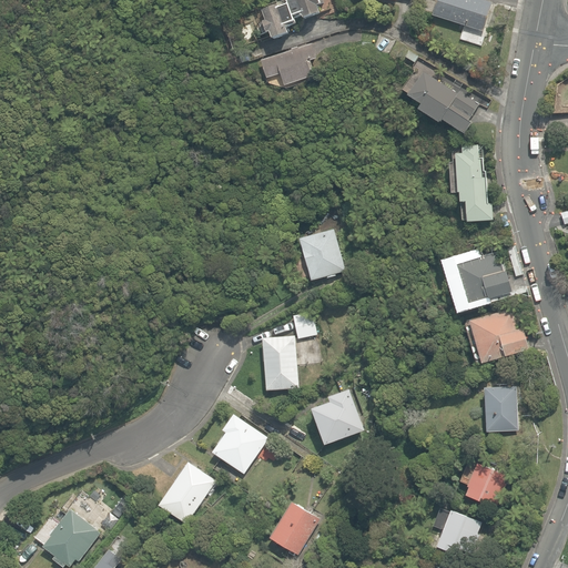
[(286,0),(288,4),(294,17),(302,13),(304,19),(320,13),(317,6),(322,4),(320,0),(286,0)]
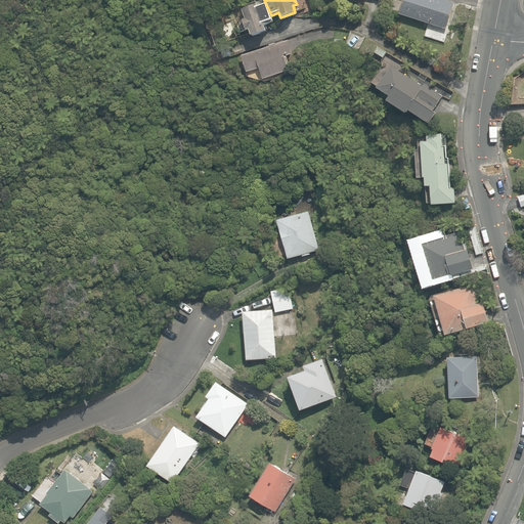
[(403,0),(399,14),(446,29),(454,3),(445,0),(403,0)]
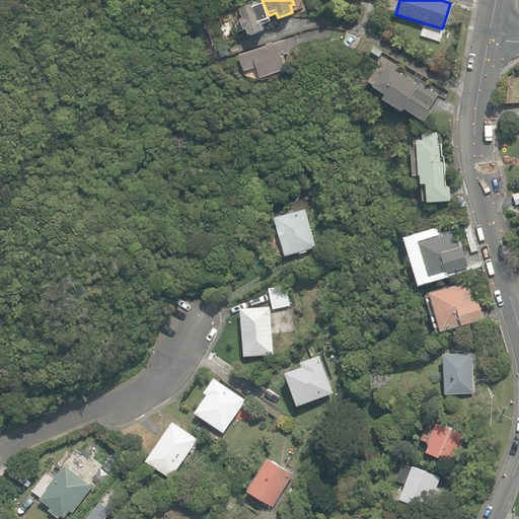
[(269,15),(264,4),(254,7),(254,5),(239,10),(243,20),(237,22),(238,25),(235,26),(237,33),(247,29),(249,35),(265,30),(262,23),(270,20),(269,15)]
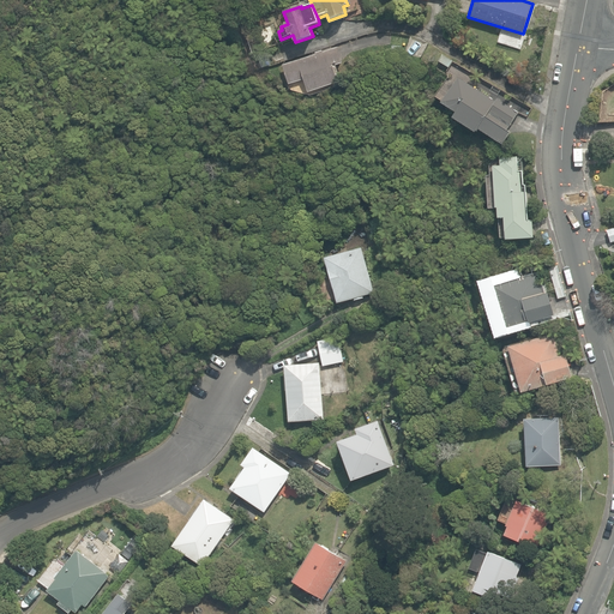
[(304,79),(308,92),(337,83),(335,76),(338,74),(336,66),(342,64),(337,48),(323,53),(323,50),(315,53),(315,54),(283,65),(289,84),(304,79)]
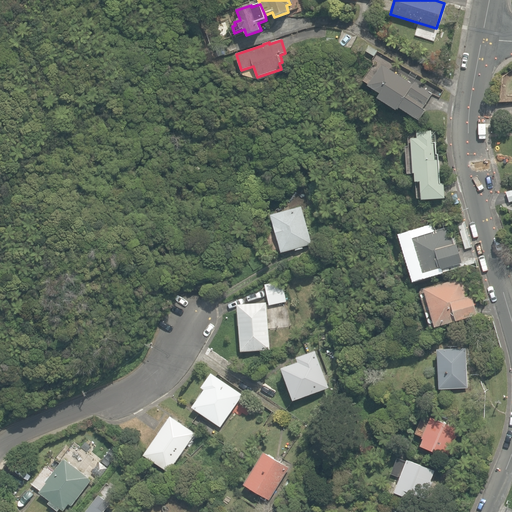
[(370,45),(365,51),(374,57),(378,51),(370,45)]
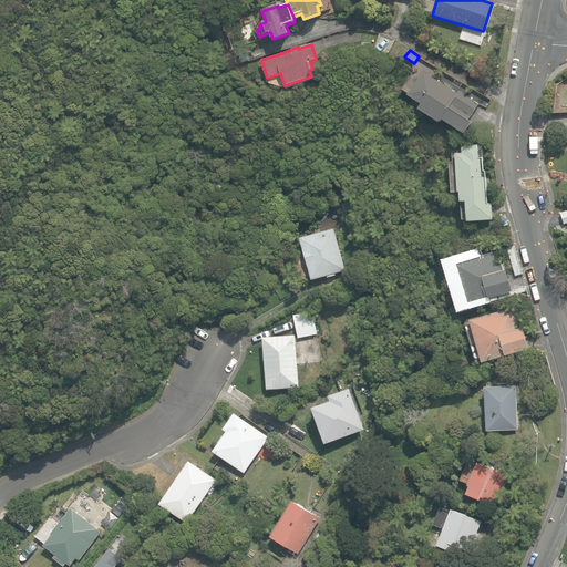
[(441,121),(464,135),(472,124),(467,121),(478,105),(460,92),(457,94),(423,72),(408,95),(421,104),(418,110),(439,123),(441,121)]
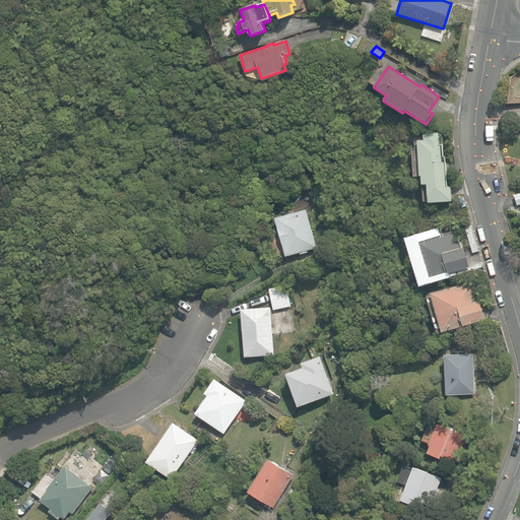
[(427,186),(428,204),(452,202),(451,186),(446,186),(445,157),(443,157),(443,144),(439,144),(438,132),(423,133),(424,141),(417,142),(419,176),(420,176),(421,186),(427,186)]
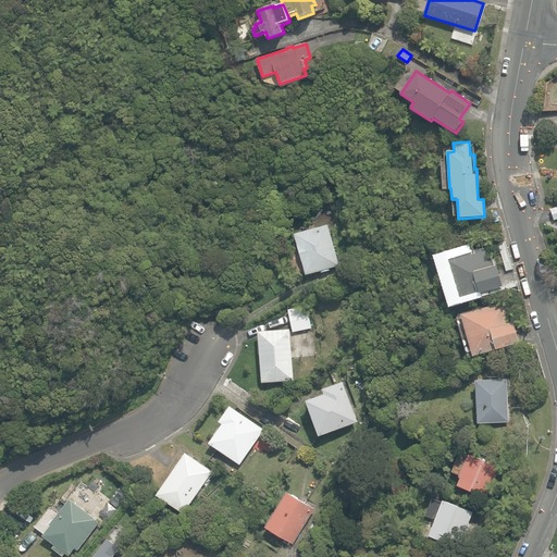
[(295,235),(307,276),(339,267),(327,225),(295,235)]
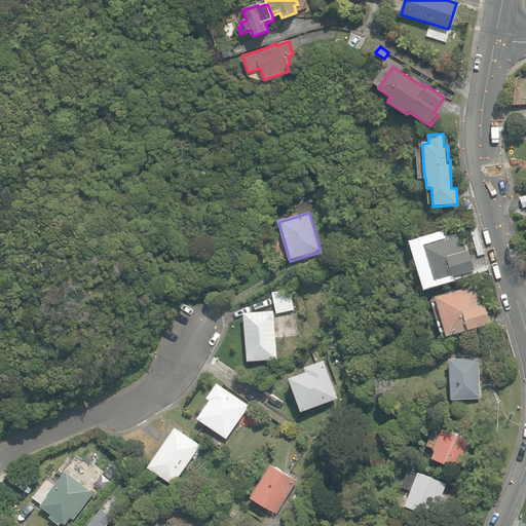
[(416,246),(427,285),(475,271),(468,252),(464,253),(458,233),(420,243),(418,245),(416,246)]
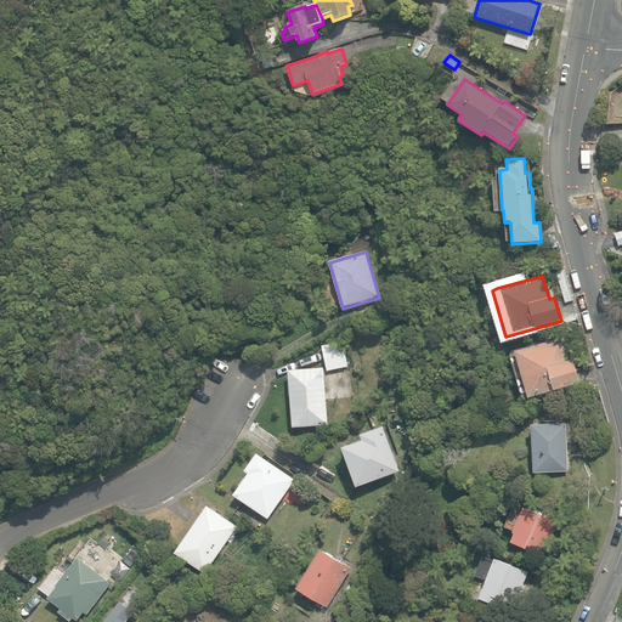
[(510,354),(524,400),(582,384),(575,360),(569,362),(561,339),(510,354)]
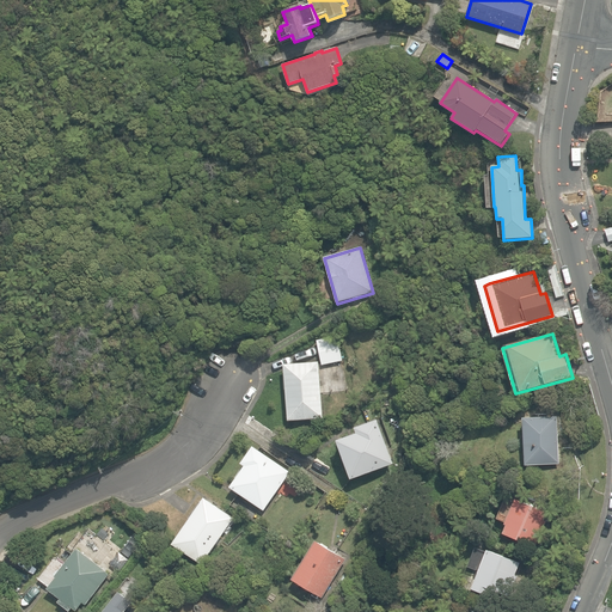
[(341,367),(340,361),(343,361),(337,336),(317,341),(322,365),(326,363),(329,369),(341,367)]
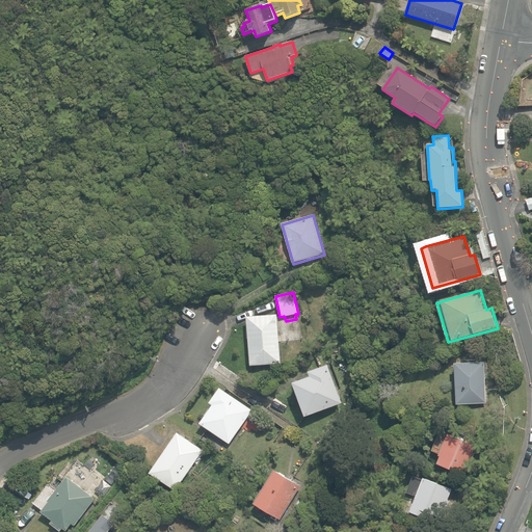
[(247,316),(251,365),(282,363),(277,314),(247,316)]
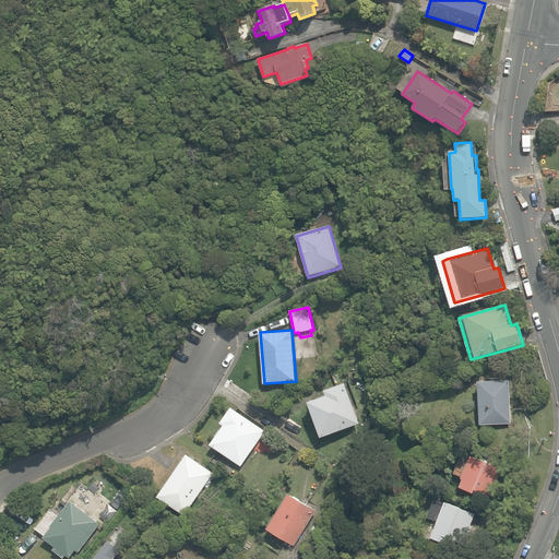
[(478,381),(479,424),(511,423),(509,380),(478,381)]
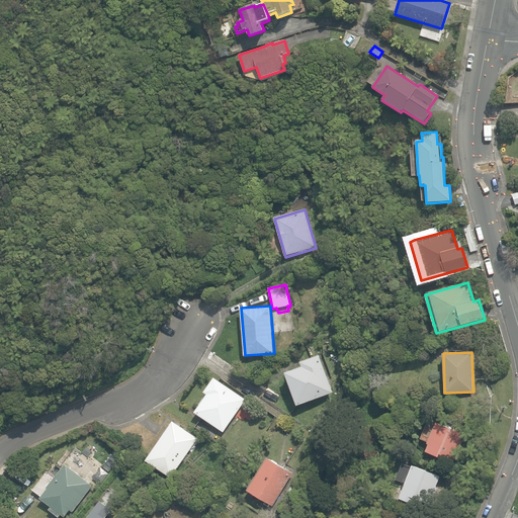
[(286,371),(297,405),(333,392),(320,354),(300,361),(303,366),(286,371)]
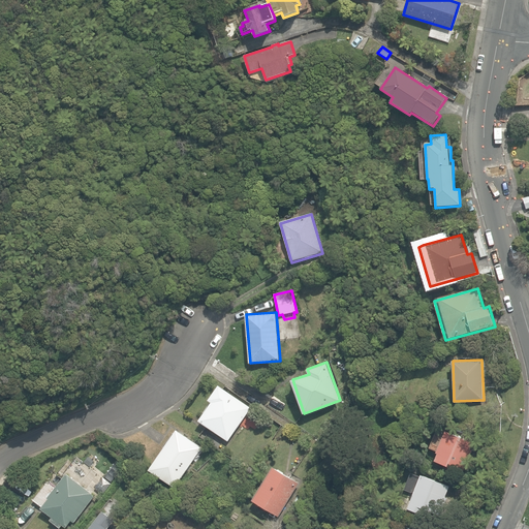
[(199,421),(228,440),(251,407),(219,384),(209,400),(212,402),(199,421)]
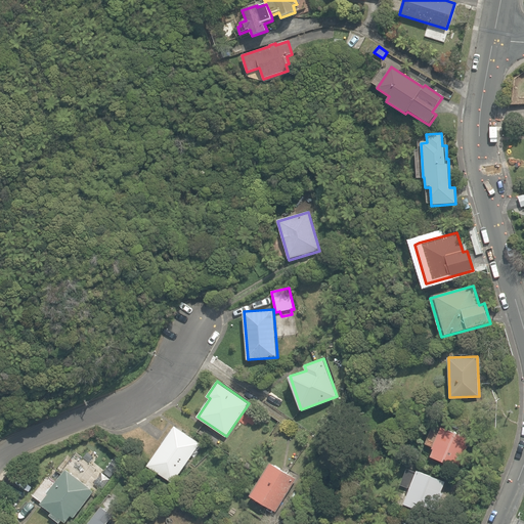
[(429,428),(431,422),(420,418),(417,423),(429,428)]
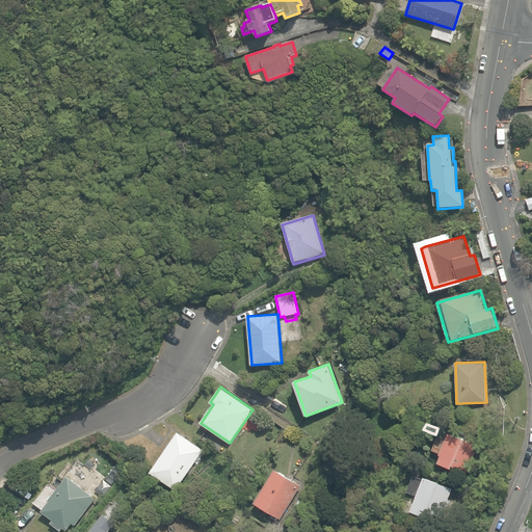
[(150,472),(176,489),(204,450),(178,432),(150,472)]
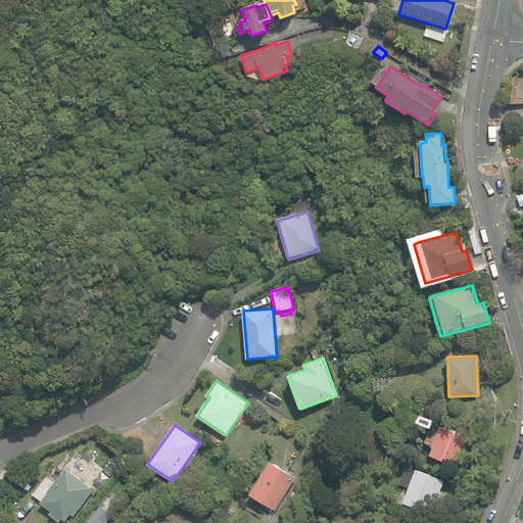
[(430,456),(459,467),(467,444),(464,443),(467,436),(440,425),(431,446),(433,447),(430,456)]
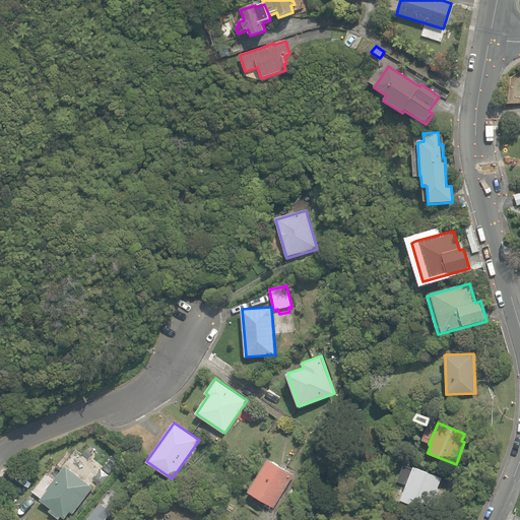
[(249,492),(274,507),(295,474),(268,458),(249,492)]
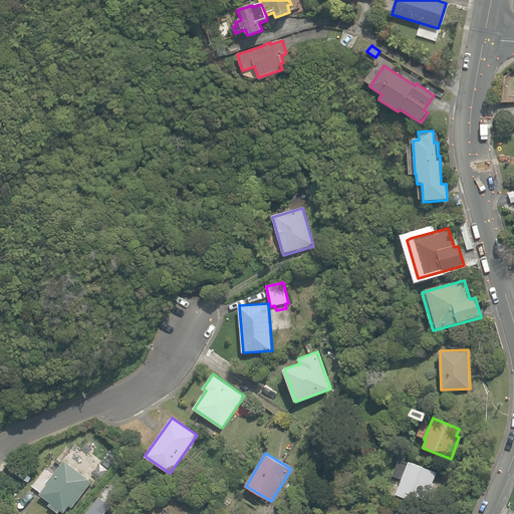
[(49,505),(59,513),(61,510),(64,512),(70,505),(72,507),(91,482),(89,480),(90,479),(65,460),(65,461),(64,461),(53,474),(45,468),(32,485),(41,492),(40,493),(51,502),(49,505)]
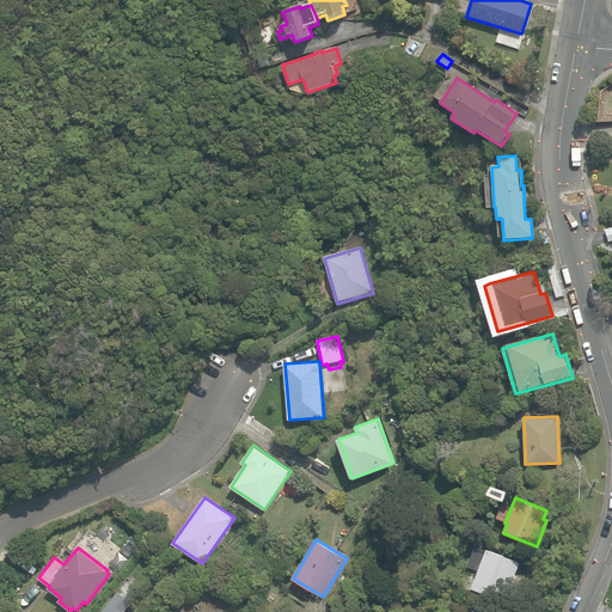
[(493,589),(508,597),(518,575),(515,575),(520,562),(488,549),(472,588),(490,595),(493,589)]
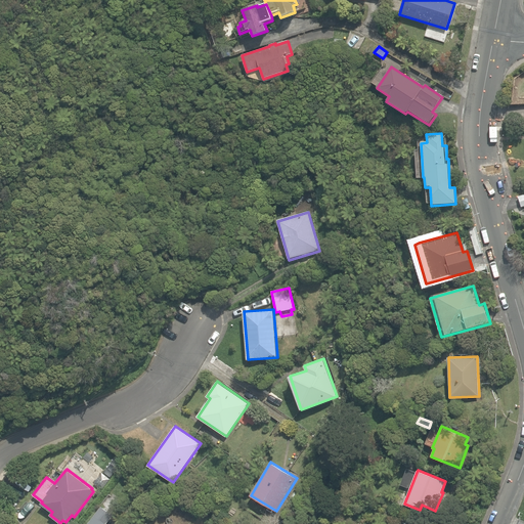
[(291,497),(298,501),(302,493),(296,489),(291,497)]
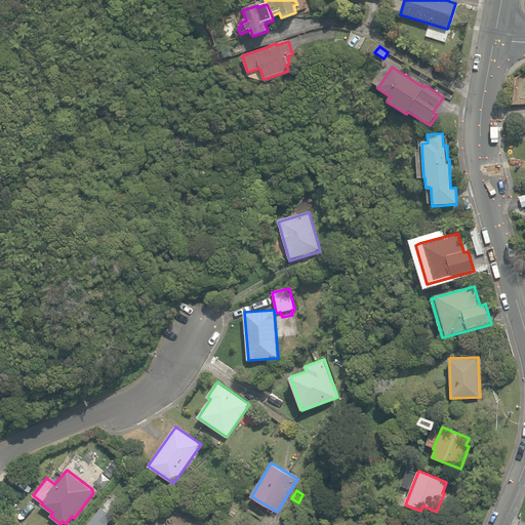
[(108,524),(114,516),(102,507),(87,524),(108,524)]
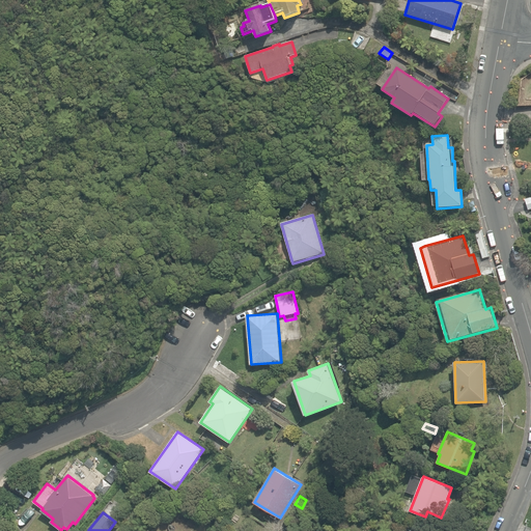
All buildings are outlined.
